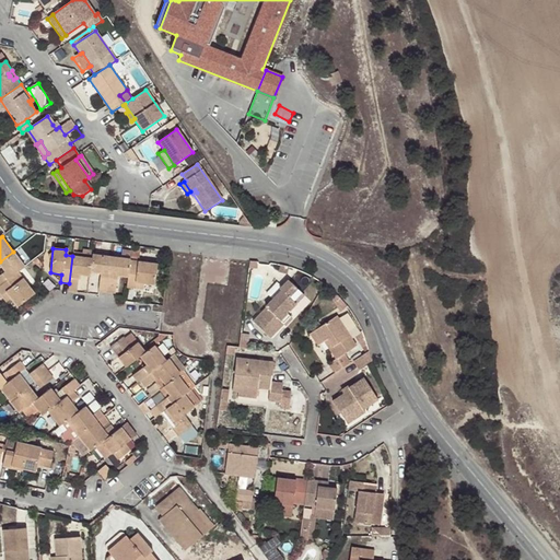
[(13,252),(0,261),(0,264),(6,271),(0,275),(0,286),(19,272),(25,267),(18,257),(13,252)]
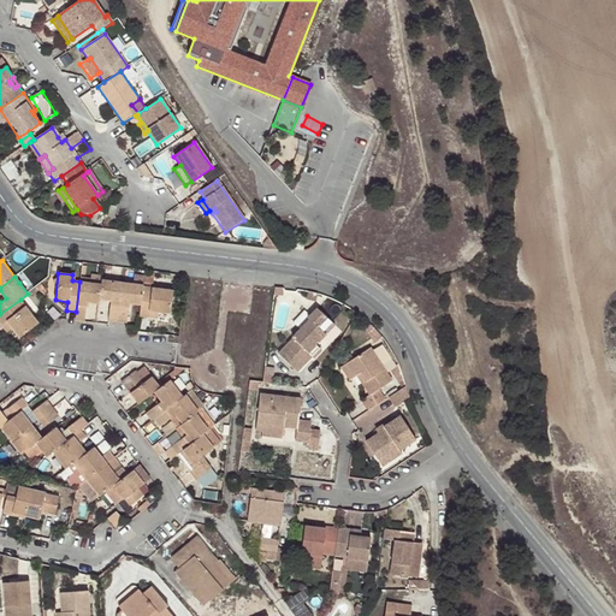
[(27,278),(19,283),(28,294),(34,289),(27,278)]
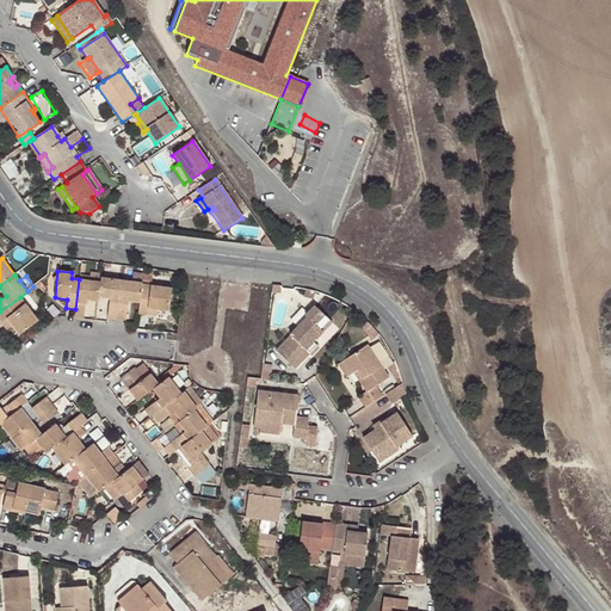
[(121,279),(100,278),(100,282),(98,297),(110,298),(107,319),(117,320),(121,279)]
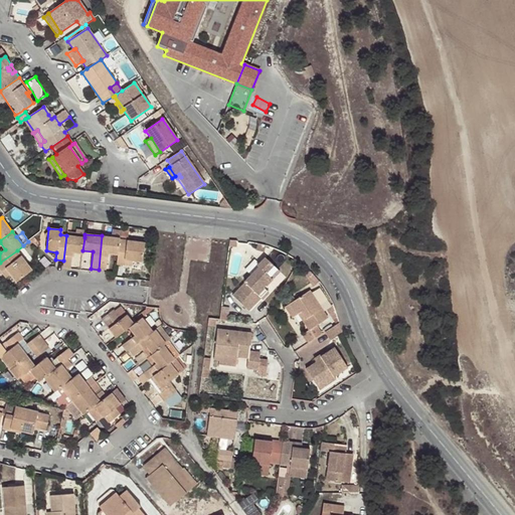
[(63,261),(62,269),(71,270),(73,253),(82,254),(82,250),(84,237),(66,235),(63,261)]
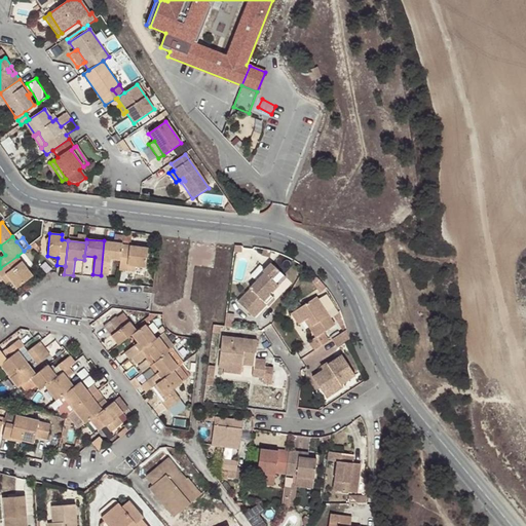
[(104,240),(101,275),(107,275),(109,276),(111,259),(120,261),(122,245),(122,243),(114,242),(104,240)]
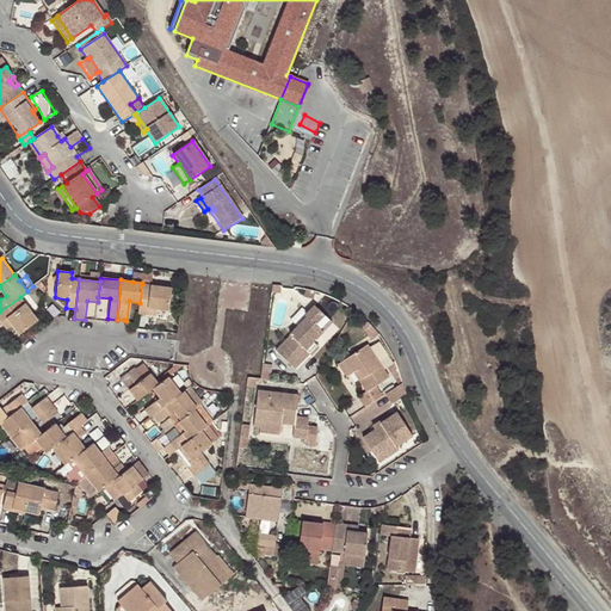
[(140,303),(139,314),(148,315),(149,309),(158,310),(170,312),(173,288),(142,284),(140,303)]
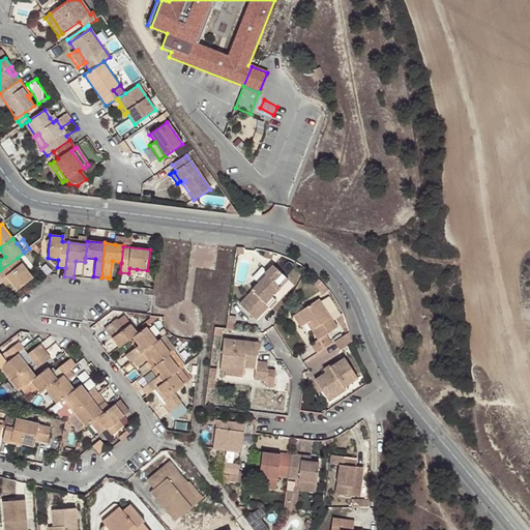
[(18,258),(0,270),(0,277),(1,280),(6,276),(10,284),(11,283),(18,291),(33,277),(18,258)]
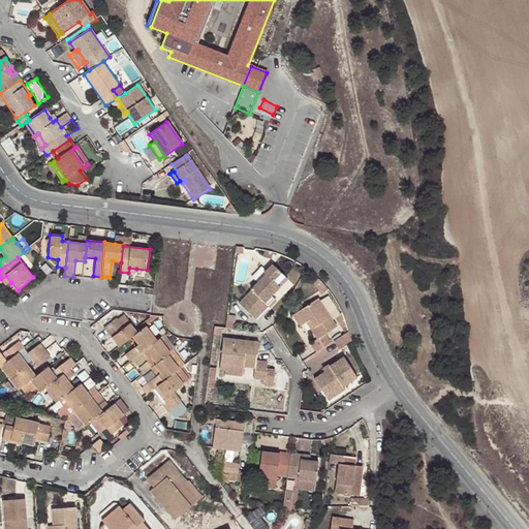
[(277,284),(285,277),(272,265),(265,273),(266,274),(251,290),(251,291),(239,304),(255,319),(268,306),(275,299),(272,296),(271,296),(271,293),(273,293),(274,294),(280,287),(277,284)]
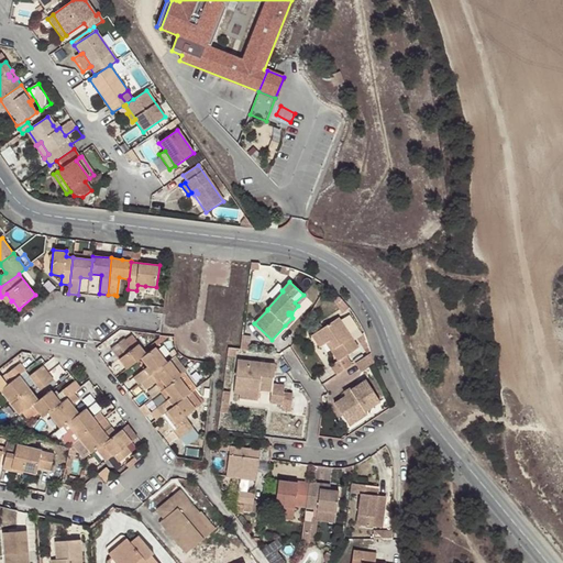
[(7,294),(1,297),(7,305),(11,301),(7,294)]
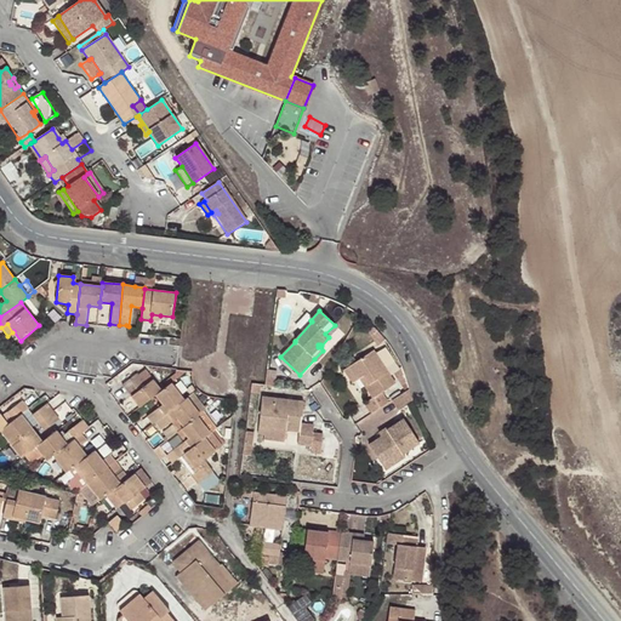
[(339,329),(335,325),(325,334),(329,337),(339,329)]
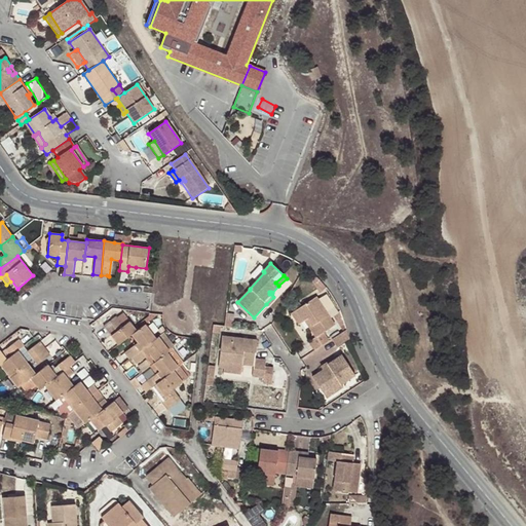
[(308,342),(314,350),(330,340),(324,332),(335,324),(316,296),(295,311),(302,323),(304,322),(307,318),(311,326),(308,328),(315,337),(308,342)]
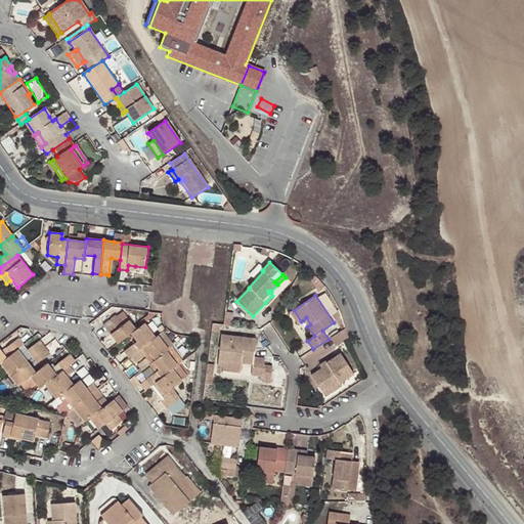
[(272,296),(265,303),(267,305),(274,298),(272,296)]
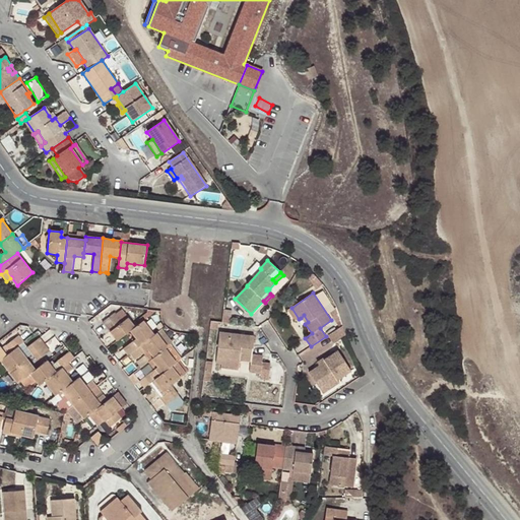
[(299,319),(291,308),(287,310),(295,321),(299,319)]
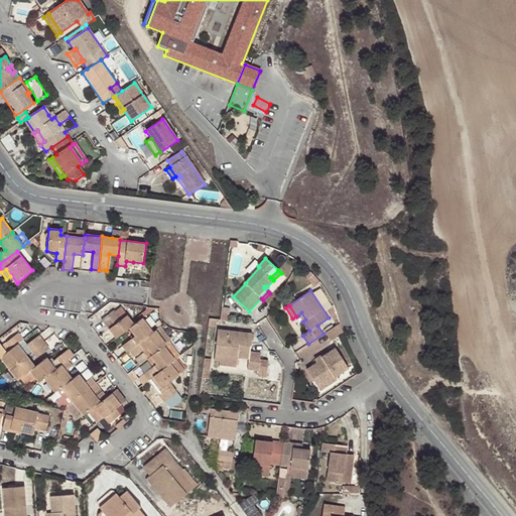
[(121,306),(102,319),(116,339),(128,329),(134,325),(121,306)]
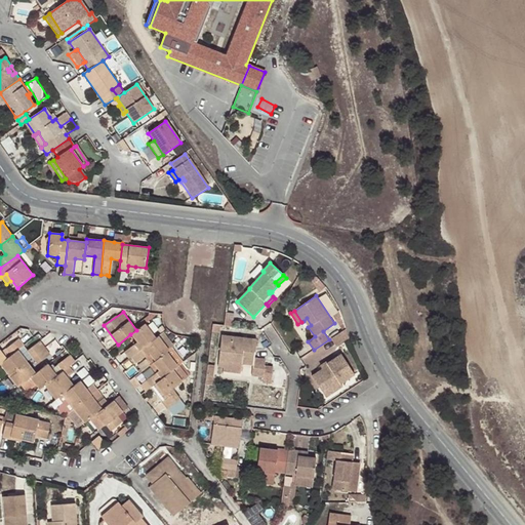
[(156,337),(145,323),(136,330),(130,334),(136,341),(123,352),(128,359),(130,357),(156,337)]
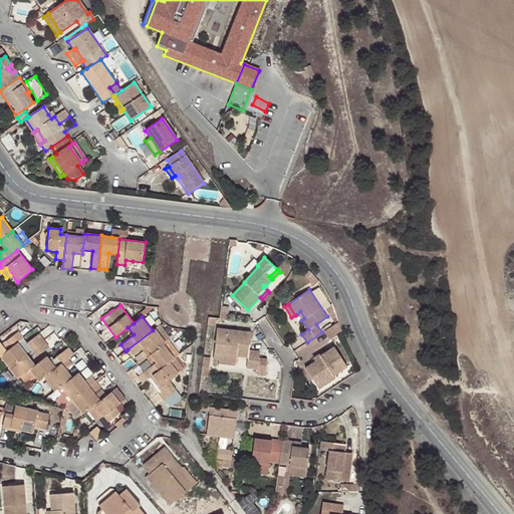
[(170,339),(160,325),(153,330),(127,349),(133,355),(143,349),(148,355),(150,354),(168,340),(170,339)]
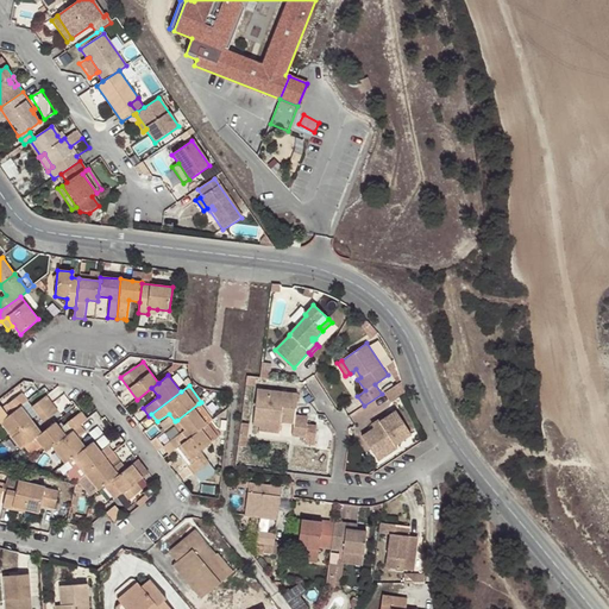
[(257,389),(252,426),(259,427),(261,420),(280,422),(294,424),(293,433),(305,434),(307,418),(295,416),(297,394),(257,389)]
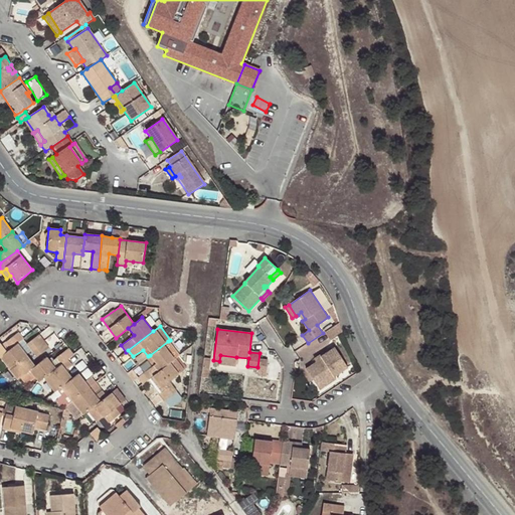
[(17,344),(23,339),(18,332),(5,342),(11,349),(17,344)]
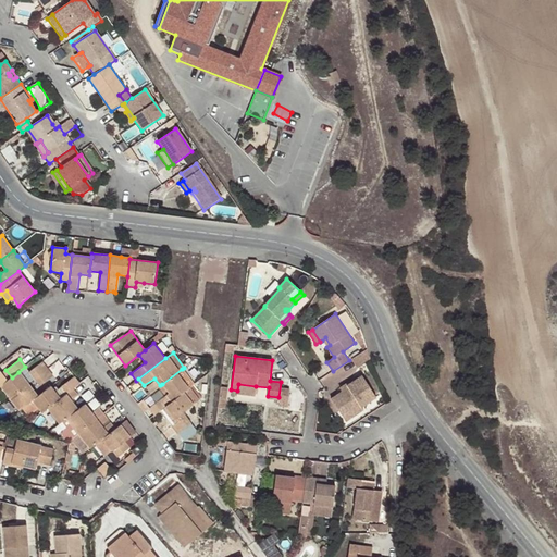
[(34,379),(48,369),(42,361),(28,372),(34,379)]
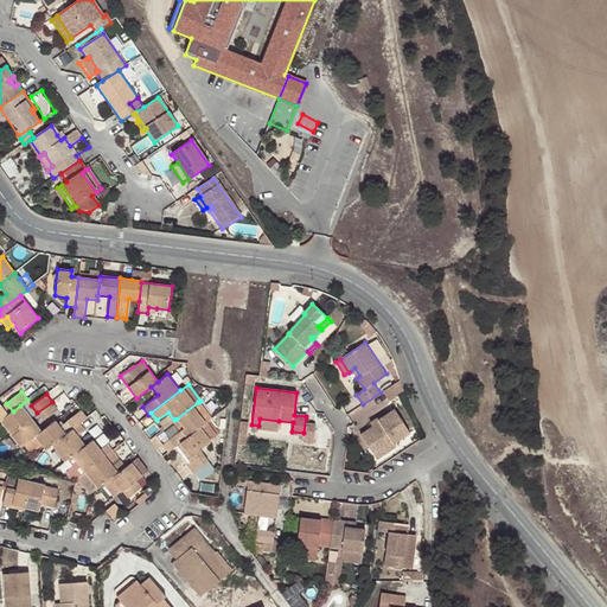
[(58,410),(52,402),(37,413),(44,421),(58,410)]
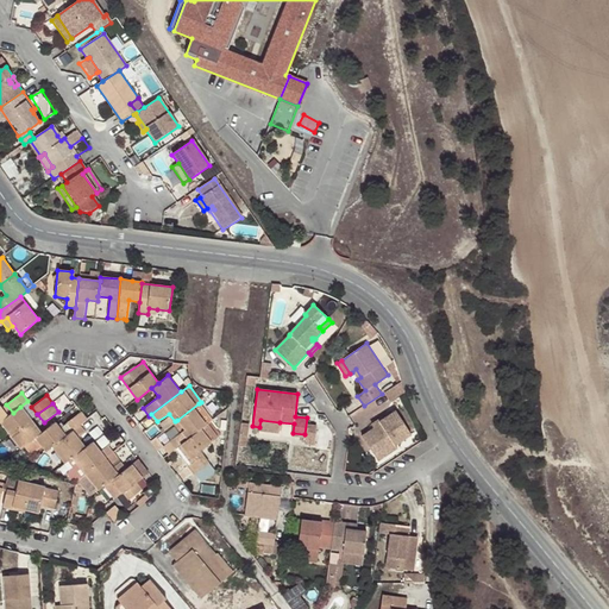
[(207,424),(212,420),(199,403),(177,420),(184,429),(181,433),(169,441),(176,450),(176,449),(180,445),(207,424)]
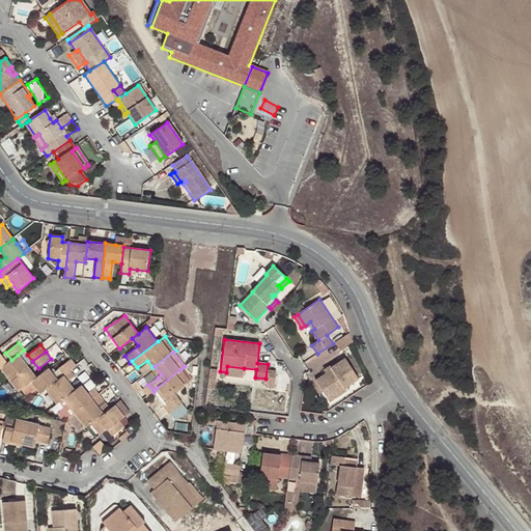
[(0,367),(0,368),(8,380),(27,366),(18,355),(11,360),(6,363),(0,367)]
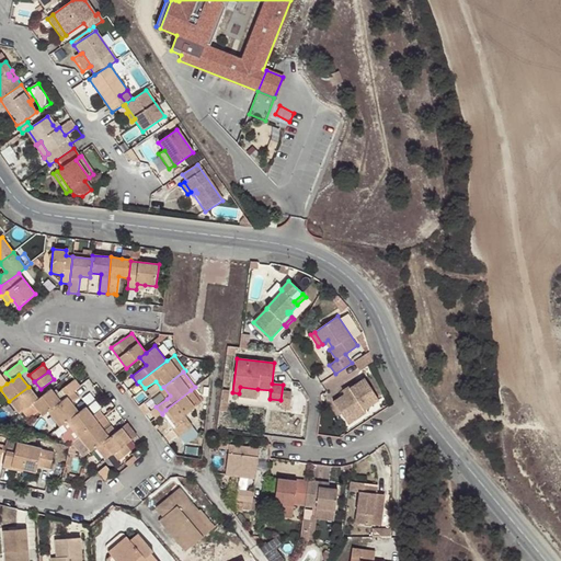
[(364,378),(348,388),(350,390),(343,395),(332,402),(344,419),(354,412),(356,415),(364,410),(379,400),(364,378)]
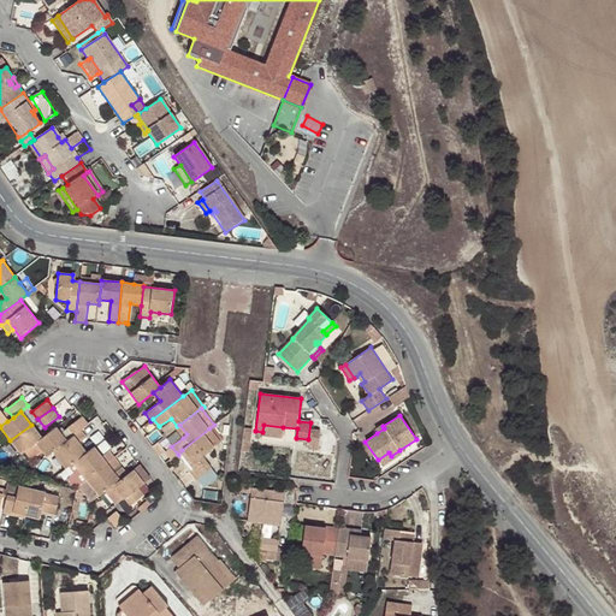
[(88,424),(82,416),(67,427),(73,436),(81,430),(88,424)]
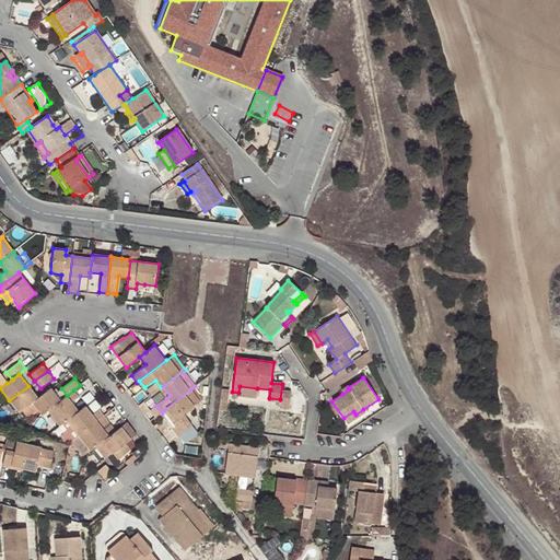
[(28,386),(9,400),(10,401),(18,411),(19,413),(32,403),(38,397),(28,386)]
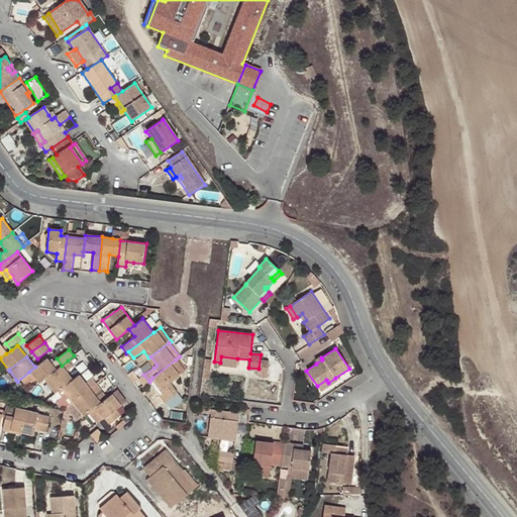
[(148,357),(146,359),(153,368),(157,365),(150,356),(148,357)]
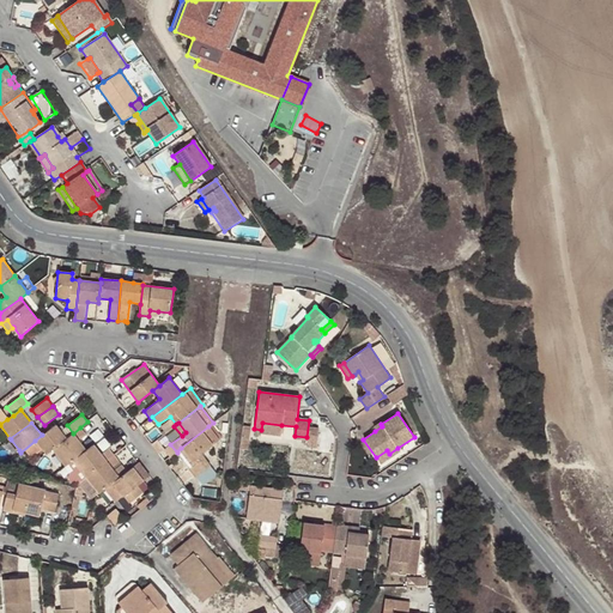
[(208,426),(219,441),(225,436),(214,423),(213,423),(208,426)]
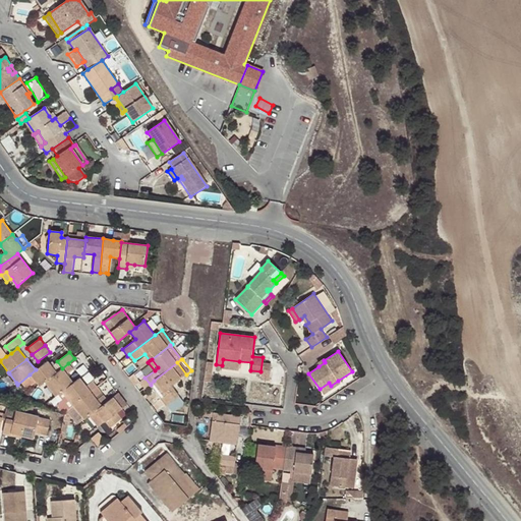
[(239,361),(223,359),(222,365),(238,367),(239,361)]
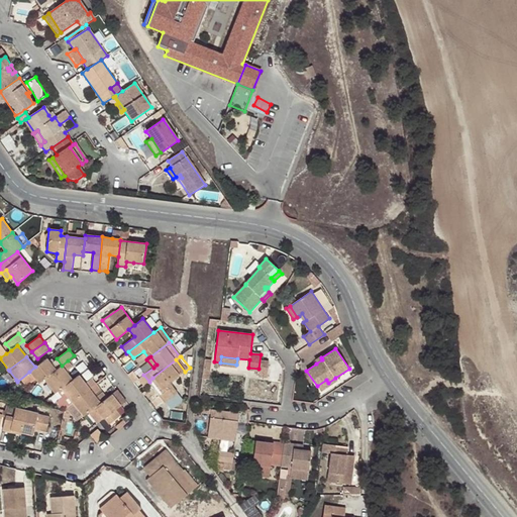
[(46,358),(35,367),(29,372),(38,384),(44,379),(56,370),(46,358)]
